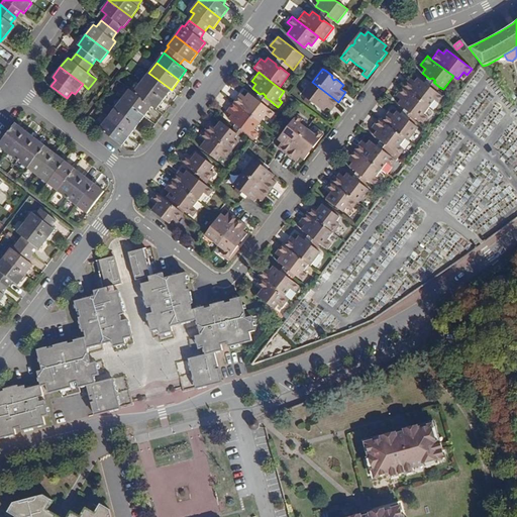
[(148,73),(141,82),(164,99),(172,90),(148,73)]
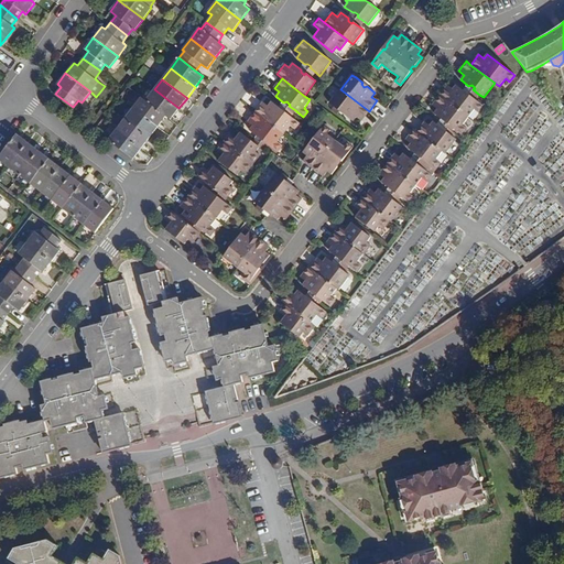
[(432,106),(437,109),(434,114),(442,120),(445,119),(448,122),(446,123),(453,129),(462,134),(466,129),(462,126),(468,117),(475,109),(478,112),(484,106),(475,100),(468,95),(467,97),(464,94),(464,91),(456,85),(453,89),(447,86),(440,96),(432,106)]
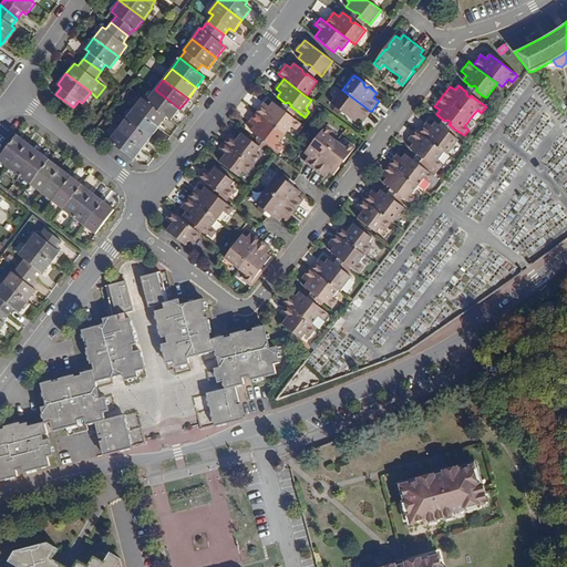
[(155,90),(147,101),(167,116),(172,120),(179,109),(155,90)]
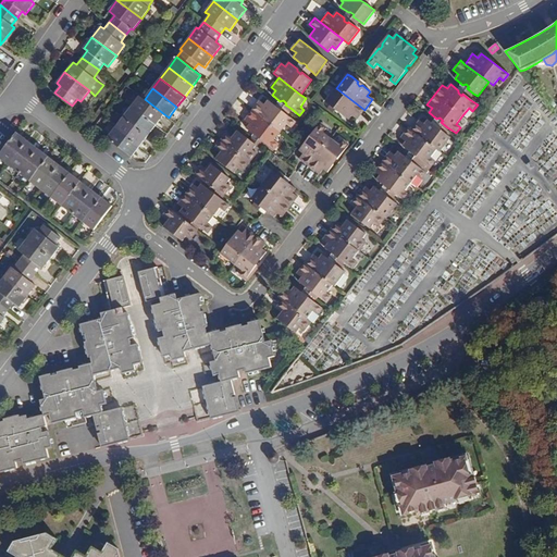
[(364,110),(336,88),(325,102),(330,104),(336,110),(337,109),(341,111),(341,113),(348,120),(351,115),(357,120),(364,110)]
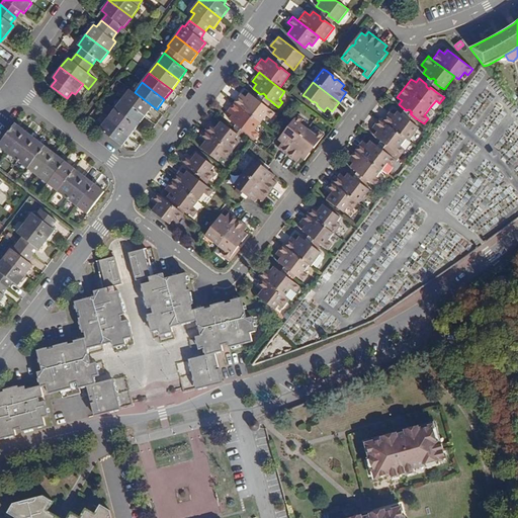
[(130,89),(122,99),(145,116),(153,106),(135,92),(130,89)]
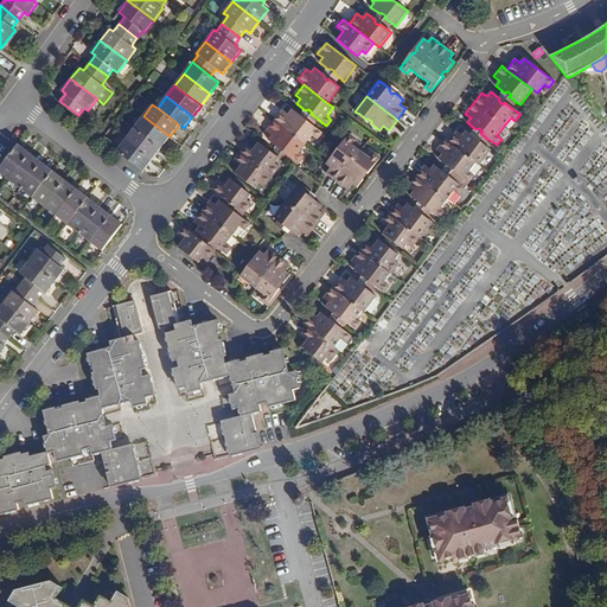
[(283,110),(275,121),(305,145),(312,135),(317,139),(321,132),(313,126),(306,120),(305,122),(301,119),(300,116),(292,109),(288,114),(283,110)]
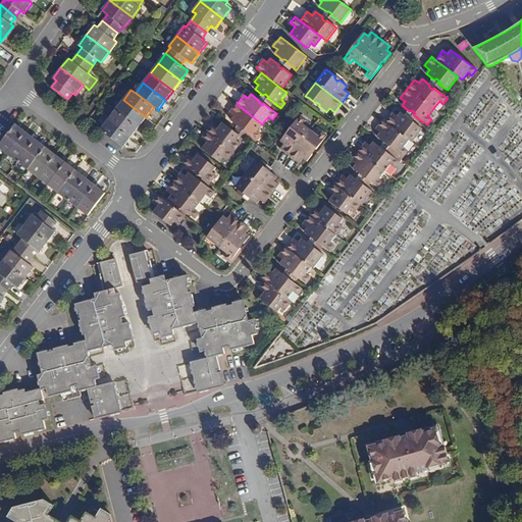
[(123,100),(115,110),(139,127),(146,117),(123,100)]
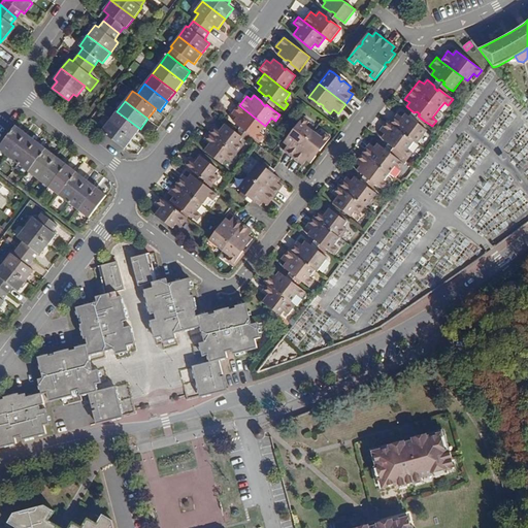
[(265,126),(239,105),(232,114),(236,118),(233,122),(239,126),(240,128),(243,127),(246,130),(245,131),(252,136),(259,141),(263,136),(260,133),(265,126)]
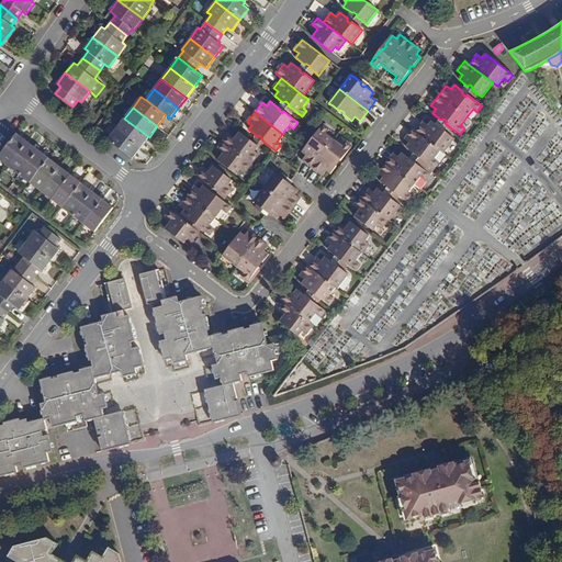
[(124,119),(116,128),(141,147),(149,137),(124,119)]
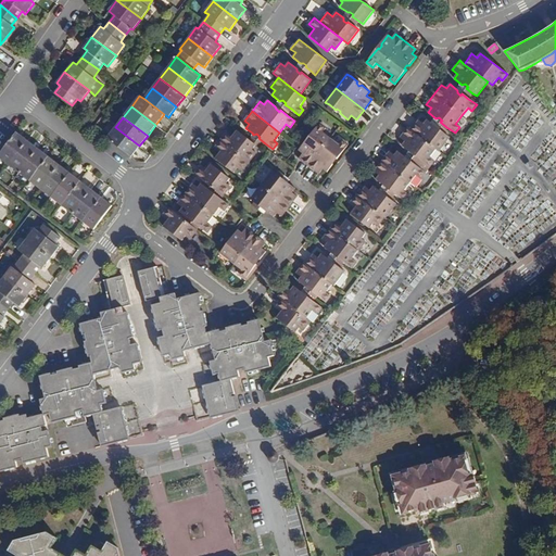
[(436,149),(439,152),(450,138),(446,135),(440,130),(439,131),(436,129),(434,126),(427,121),(424,124),(419,121),(411,130),(436,149)]
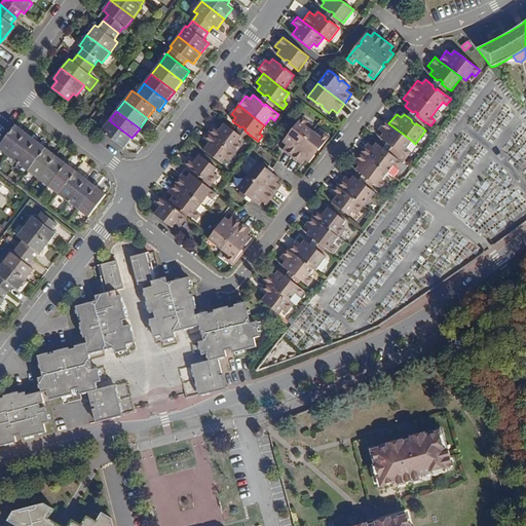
[(305,159),(309,162),(315,155),(314,152),(317,149),(318,151),(329,137),(324,133),(321,137),(312,130),(305,125),(308,121),(302,116),(292,130),(294,132),(291,135),(289,135),(283,142),(287,145),(284,150),(293,157),(302,164),(305,159)]
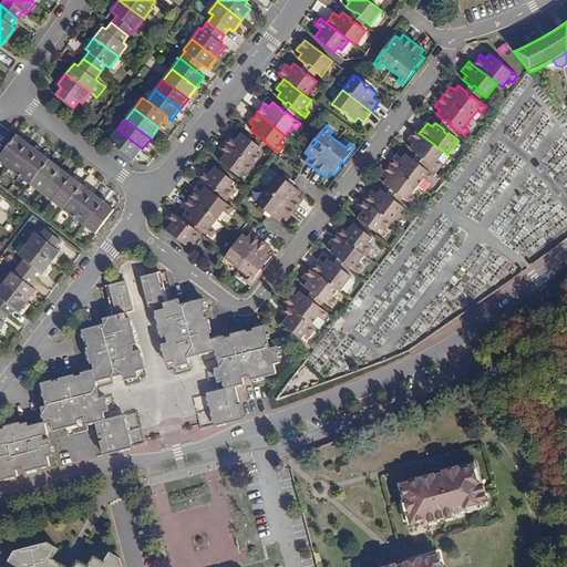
[(117,130),(109,141),(134,160),(142,148),(117,130)]
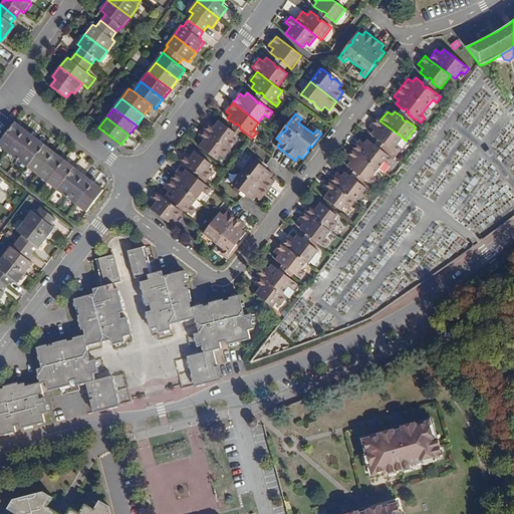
[(379,120),(376,118),(369,127),(374,131),(371,135),(378,141),(381,140),(384,143),(383,144),(390,149),(397,154),(401,149),(397,146),(403,138),(379,120)]
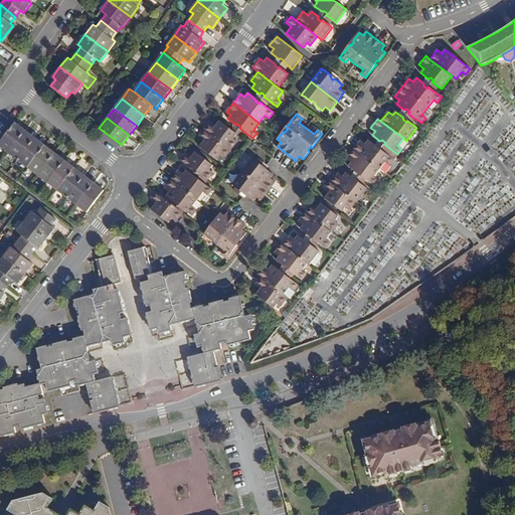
[(204,130),(230,150),(236,142),(233,139),(237,134),(219,121),(214,128),(209,124),(204,130)]
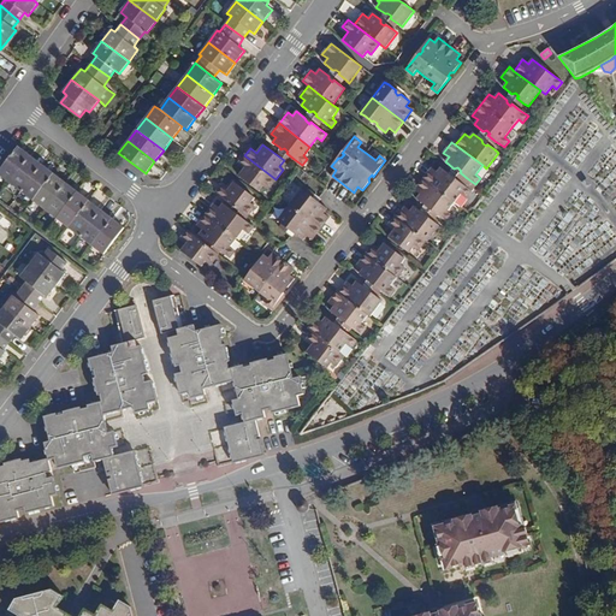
[(30,154),(18,146),(0,170),(0,175),(9,182),(30,154)]
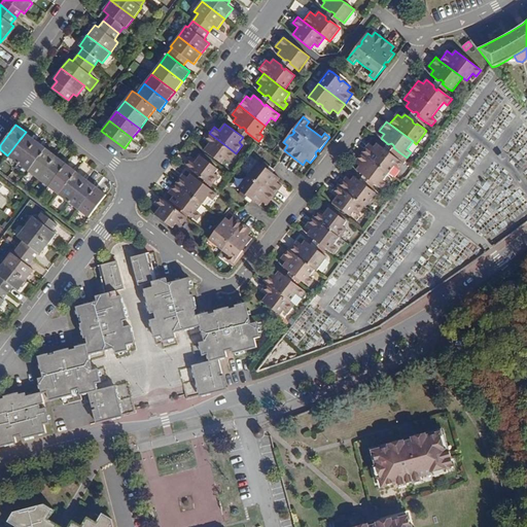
[(237,129),(249,138),(251,136),(245,131),(246,130),(243,127),(240,128),(239,126),(237,129)]
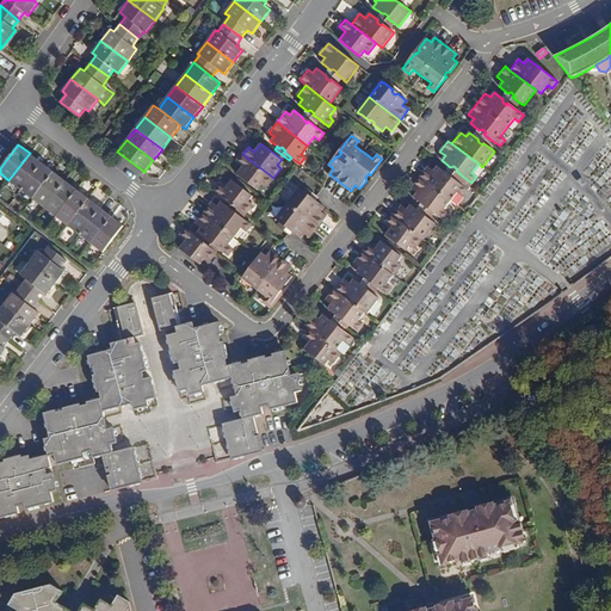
[(42,162),(30,153),(8,180),(20,190),(42,162)]
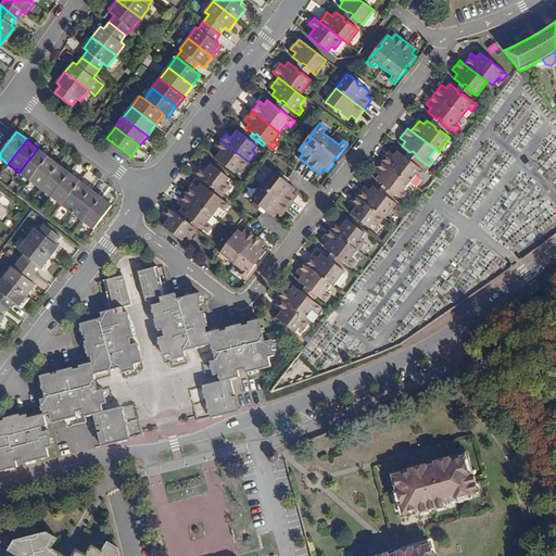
[(215,147),(222,151),(215,159),(234,174),(238,168),(241,172),(249,162),(220,140),(215,147)]
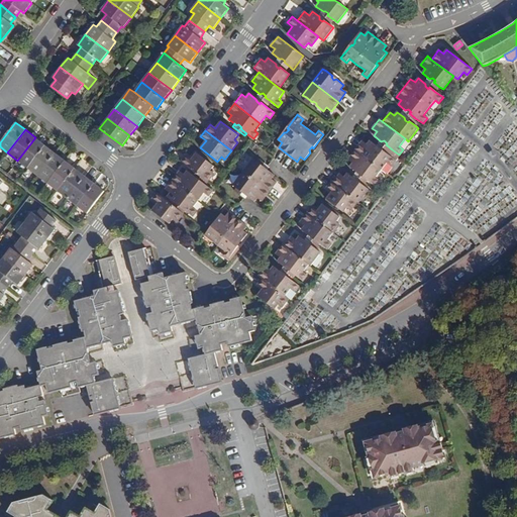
[(45,145),(35,137),(17,161),(28,168),(45,145)]
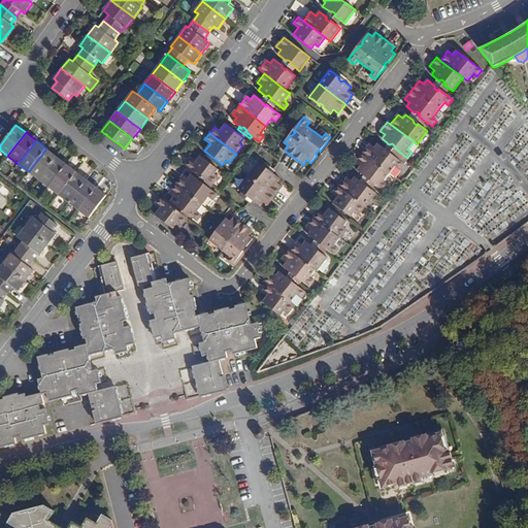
[(355,163),(360,166),(357,170),(364,176),(367,176),(370,178),(369,179),(375,185),(383,190),(387,185),(384,182),(389,174),(395,166),(399,169),(403,163),(396,158),(390,153),(388,155),(386,153),(385,150),(377,143),(374,147),(369,144),(362,154),(355,163)]
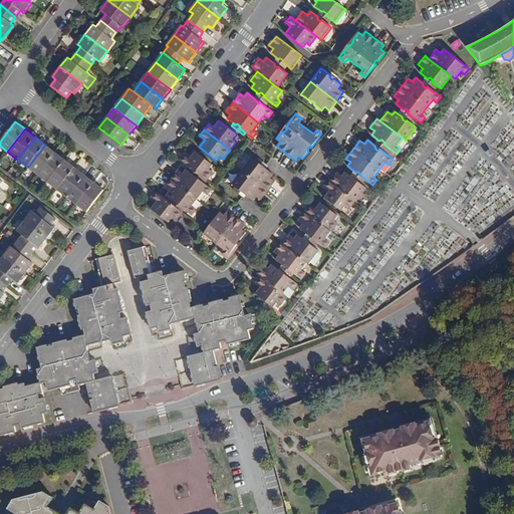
[(55,152),(45,145),(28,167),(38,175),(55,152)]
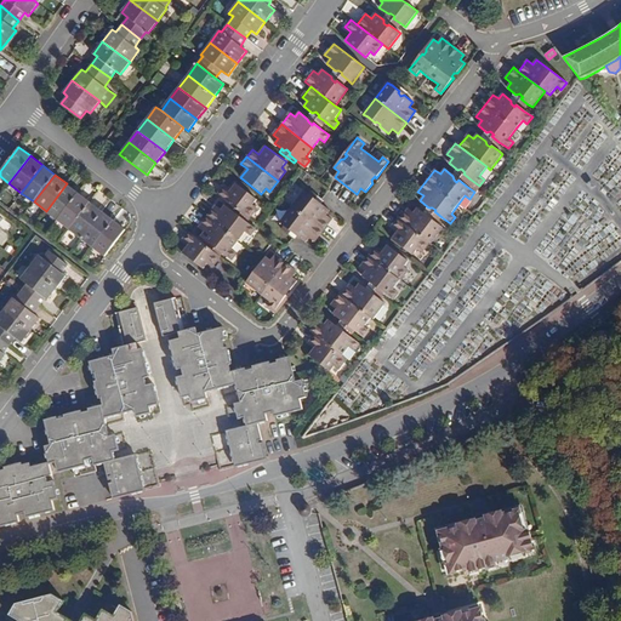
[(79,193),(67,183),(46,211),(57,220),(79,193)]
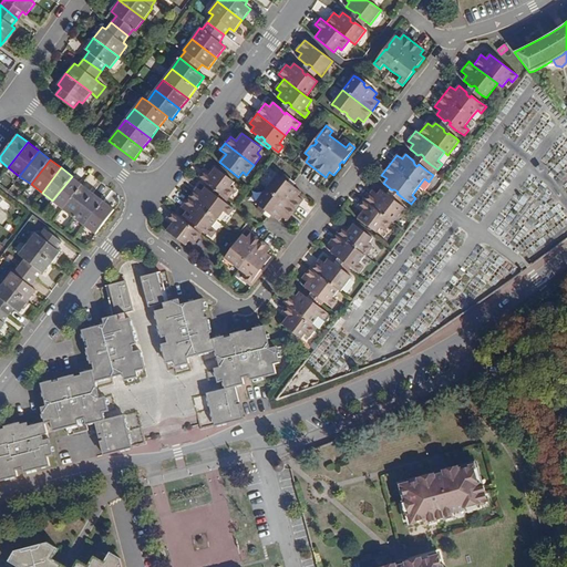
[(220,195),(227,199),(234,191),(230,187),(234,182),(215,167),(208,175),(204,171),(198,177),(220,195)]
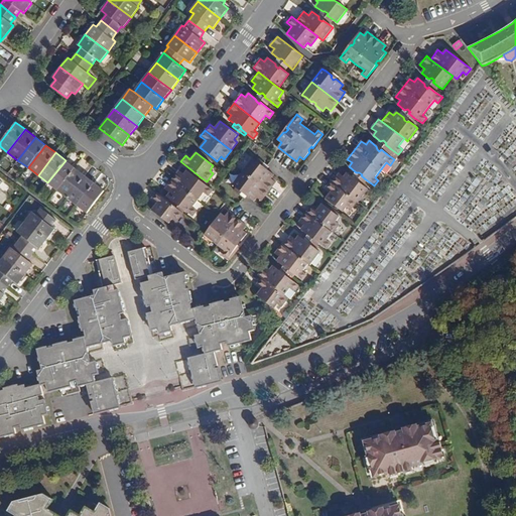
[(244,199),(246,196),(254,202),(257,198),(261,201),(268,191),(275,182),(271,179),(274,175),(266,169),(264,169),(261,167),(262,166),(256,161),(252,158),(242,171),(232,184),(236,187),(234,190),(244,199)]
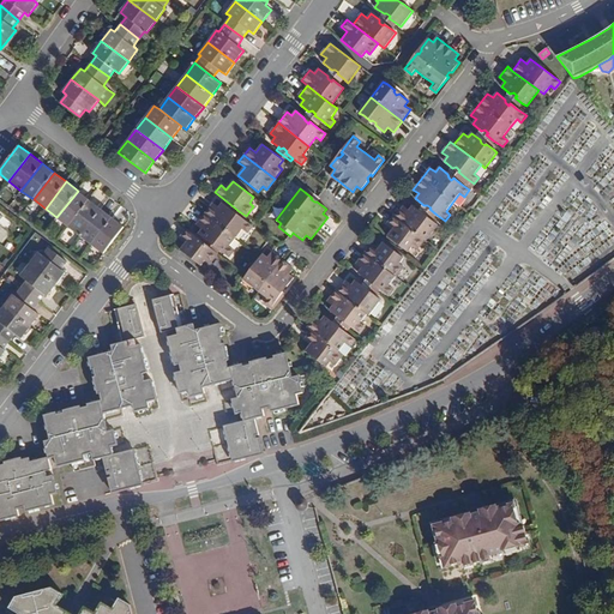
[(90,199),(78,191),(56,217),(68,227),(90,199)]
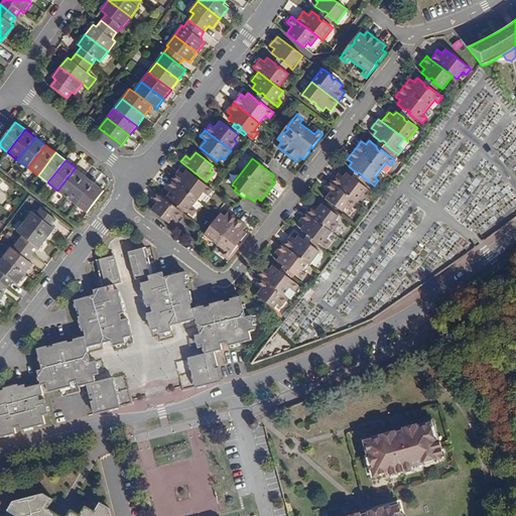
[(86,174),(76,167),(57,190),(68,198),(86,174)]
